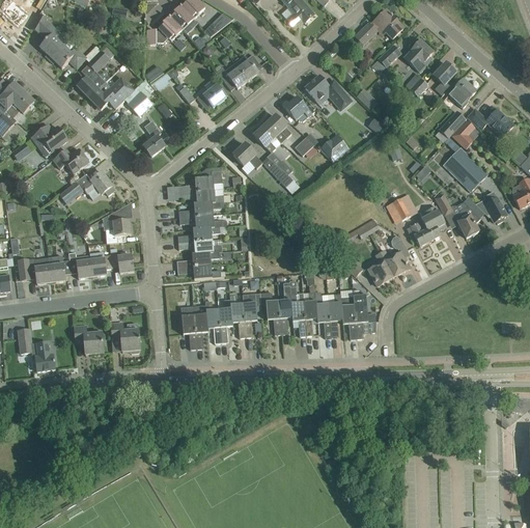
[(10,0),(0,10),(9,18),(8,19),(12,22),(17,26),(28,14),(15,0),(10,0)]
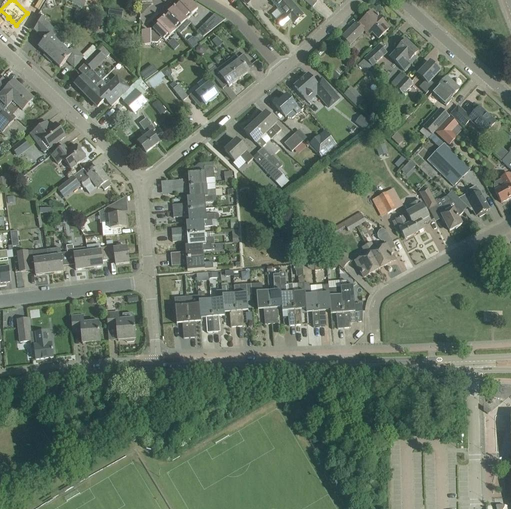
[(197,7),(190,0),(178,0),(173,5),(186,17),(197,7)]
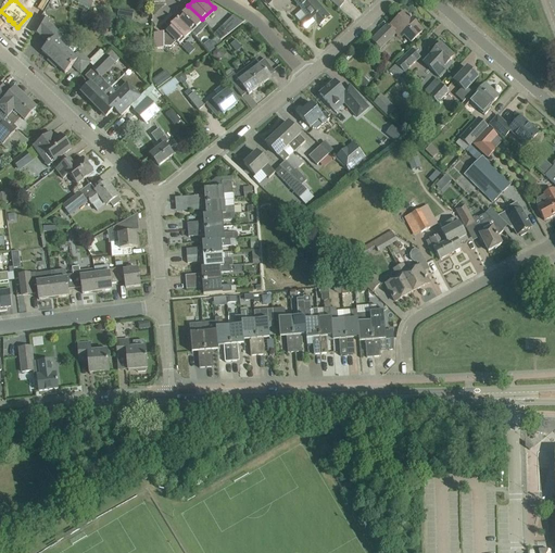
[(302,7),(293,13),(305,27),(311,23),(315,20),(318,23),(328,14),(316,0),(297,0),(302,7)]
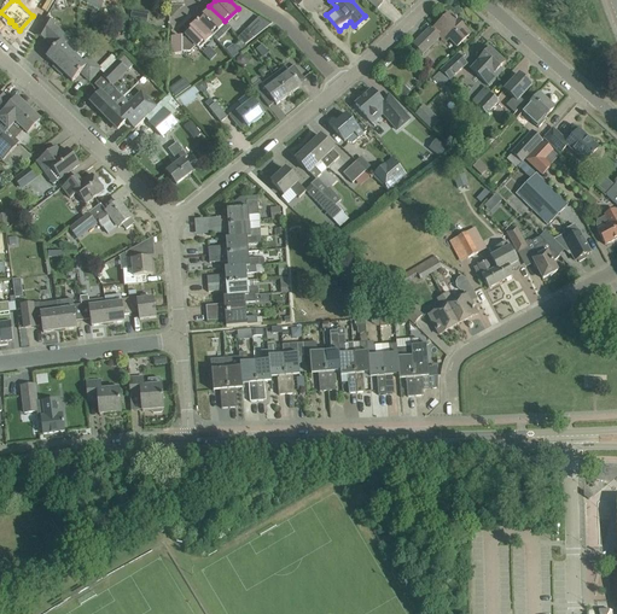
[(211,34),(225,21),(209,6),(208,7),(207,7),(202,10),(203,11),(196,18),(211,34)]
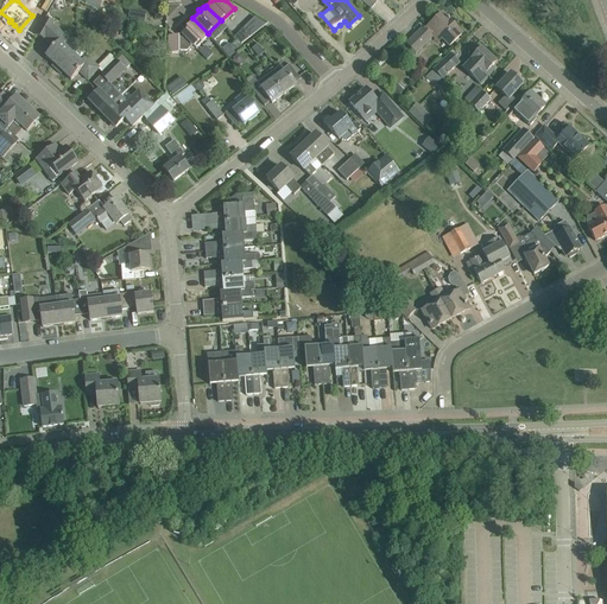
[(130,7),(127,16),(143,19),(145,10),(130,7)]
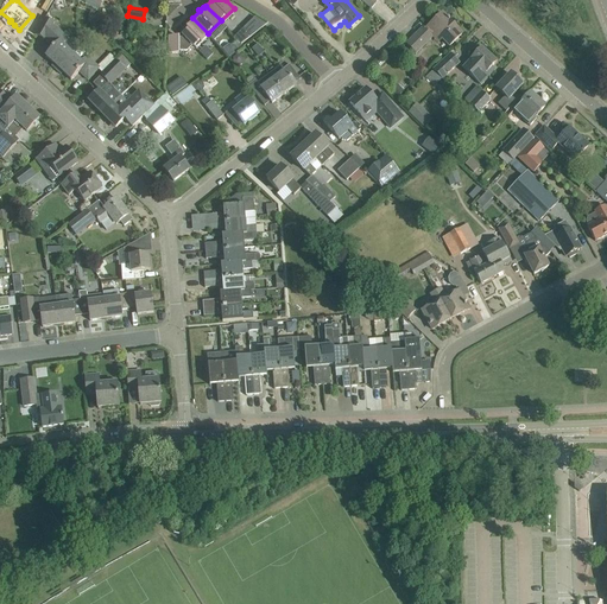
[(449,42),(453,39),(461,31),(456,26),(448,18),(449,17),(447,16),(441,11),(424,26),(422,24),(405,42),(416,51),(436,30),(449,42)]
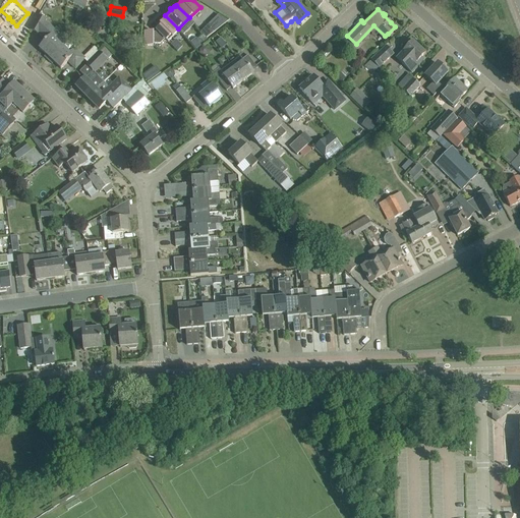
[(30,27),(38,32),(45,19),(46,17),(38,12),(30,27)]
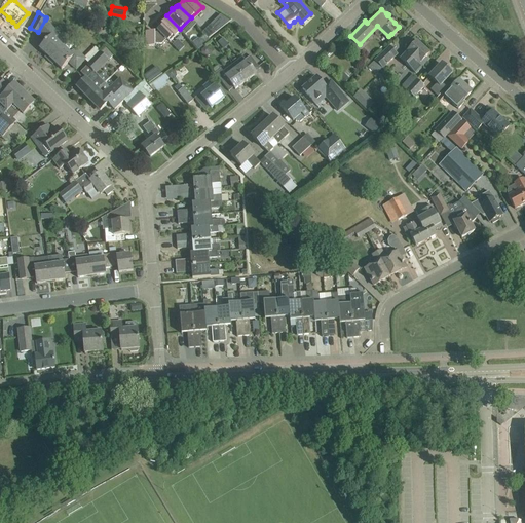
[(220,12),(210,23),(216,29),(229,19),(220,12)]
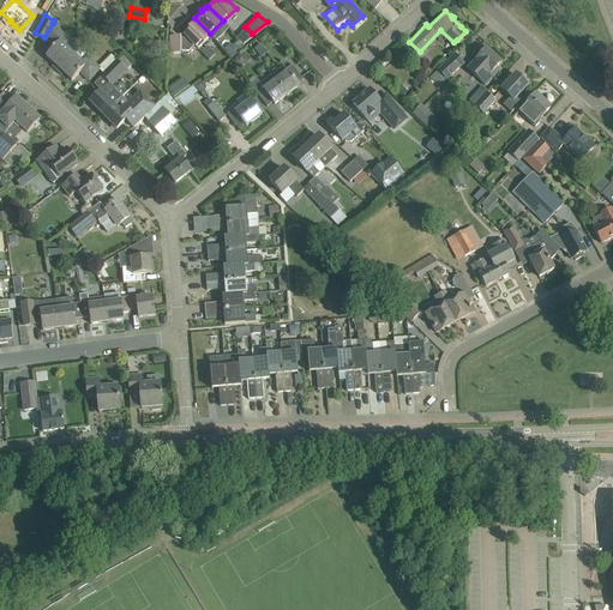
[(210,34),(194,18),(181,31),(184,34),(181,35),(179,36),(179,34),(168,34),(168,52),(180,52),(180,48),(188,48),(193,43),(197,47),(210,34)]
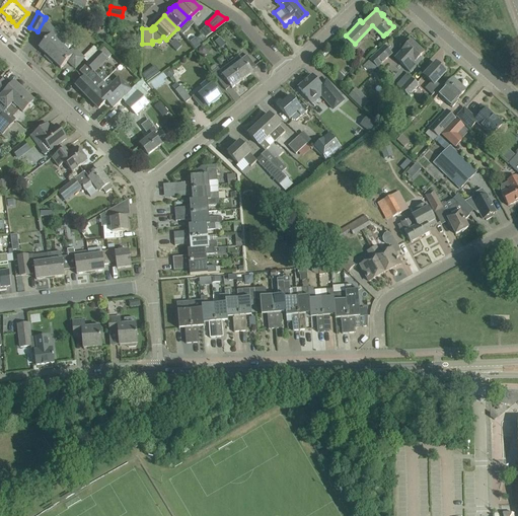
[(38,46),(49,56),(60,44),(53,37),(58,32),(45,19),(38,31),(45,38),(38,46)]
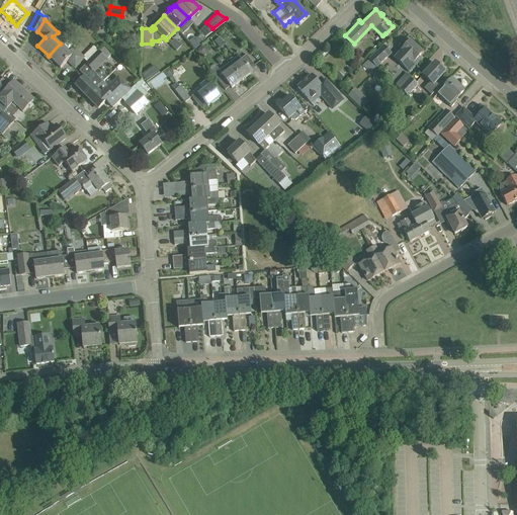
[(206,22),(199,29),(204,35),(212,28),(206,22)]
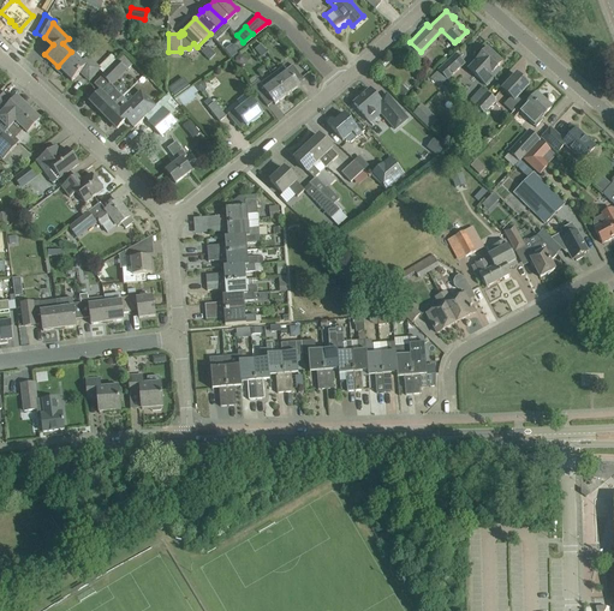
[(71,52),(58,66),(71,78),(79,70),(88,78),(99,66),(85,54),(89,51),(81,42),(71,52)]
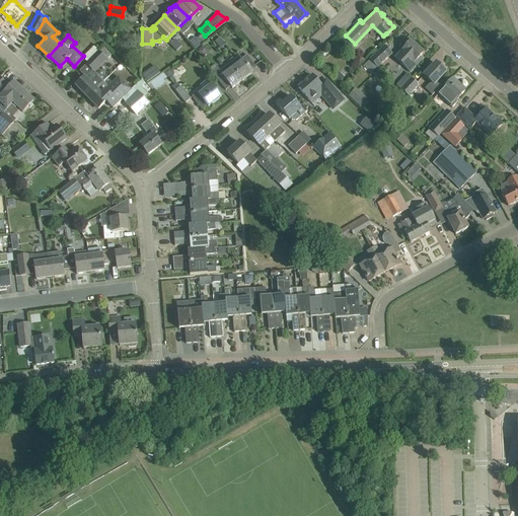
[(411,38),(403,46),(400,49),(401,49),(394,56),(410,69),(421,56),(420,57),(418,56),(423,50),(411,38)]
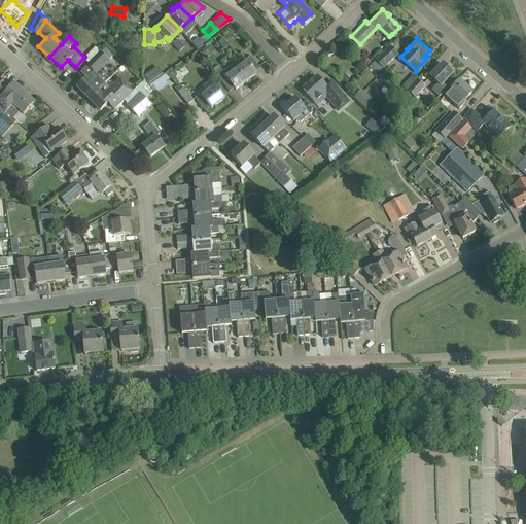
[(389,43),(374,58),(382,66),(392,57),(398,53),(389,43)]
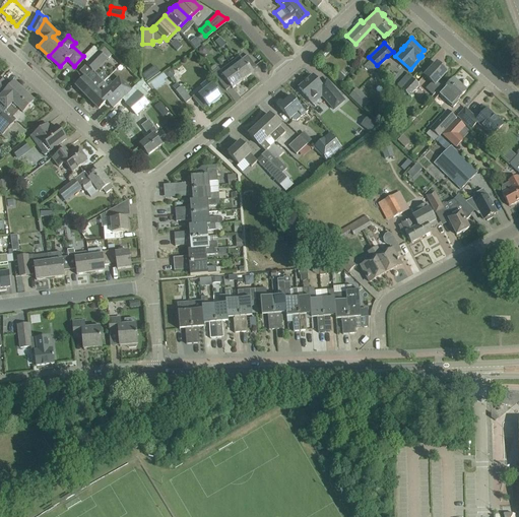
[(106,54),(100,48),(86,61),(92,67),(106,54)]
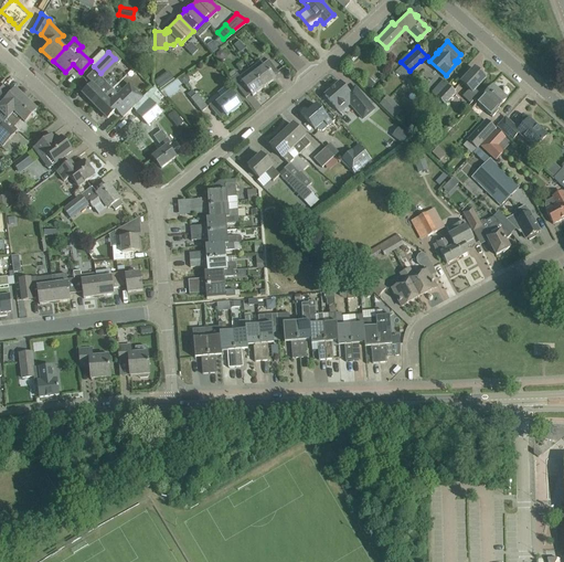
[(259,59),(249,66),(263,85),(274,76),(270,72),(276,67),(268,57),(262,62),(259,59)]
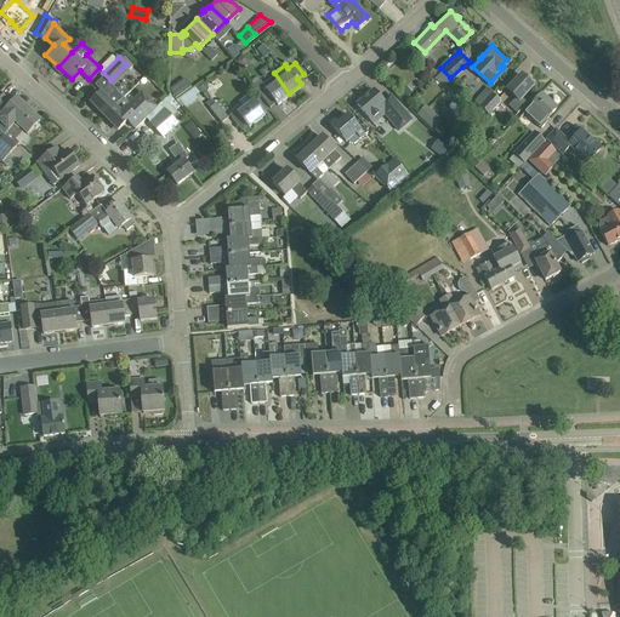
[(289,93),(274,73),(262,81),(260,78),(259,79),(256,75),(250,80),(266,102),(272,97),(277,103),(289,93)]
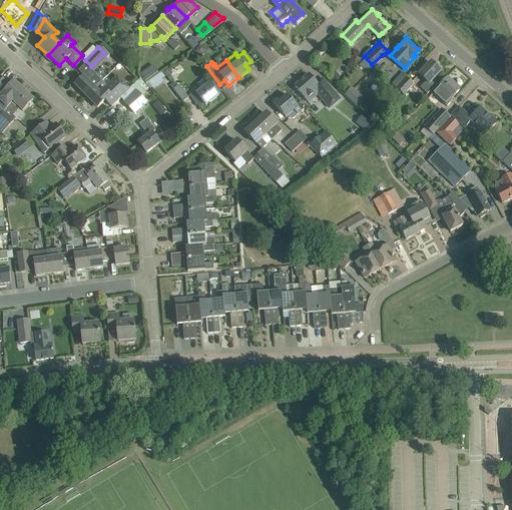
[(430,60),(423,67),(418,72),(425,78),(420,84),(427,91),(434,82),(431,79),(440,69),(430,60)]
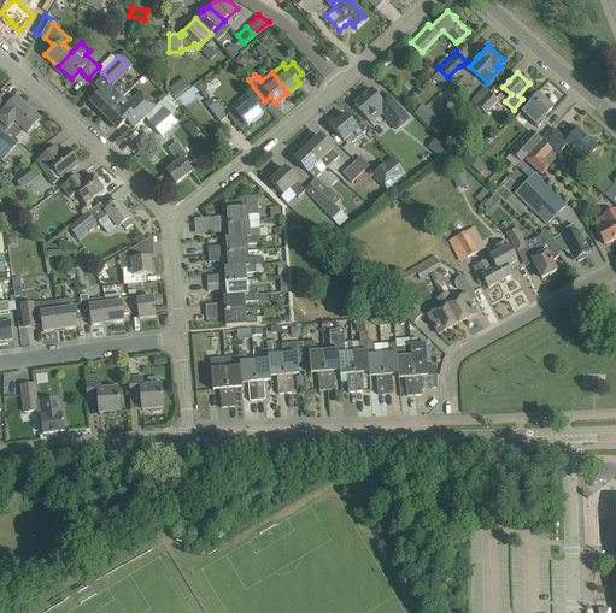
[(112,102),(106,96),(115,87),(109,81),(99,89),(89,99),(103,113),(112,102)]
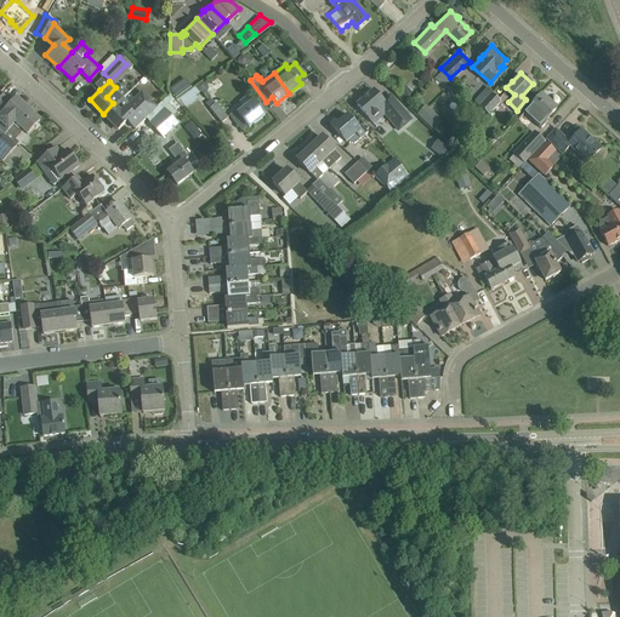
[(175,98),(183,107),(198,96),(195,92),(200,89),(194,83),(175,98)]
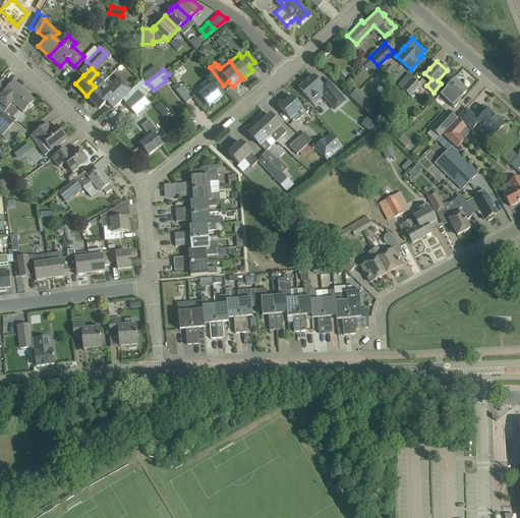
[(344,99),(333,84),(327,90),(312,73),(298,85),(310,100),(320,92),(334,107),(344,99)]
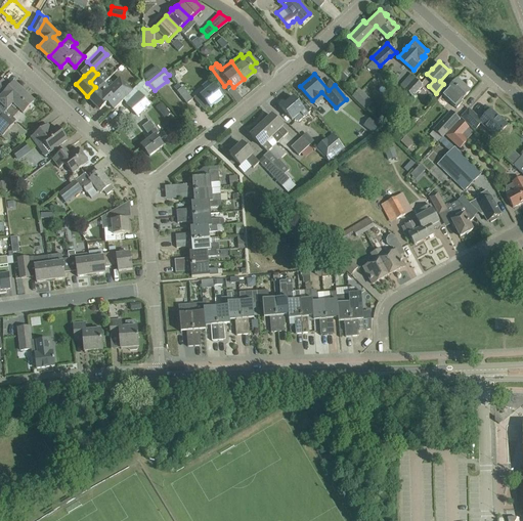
[(95,87),(87,96),(98,107),(106,99),(114,106),(122,97),(125,95),(124,95),(131,88),(119,75),(109,85),(103,80),(95,87)]
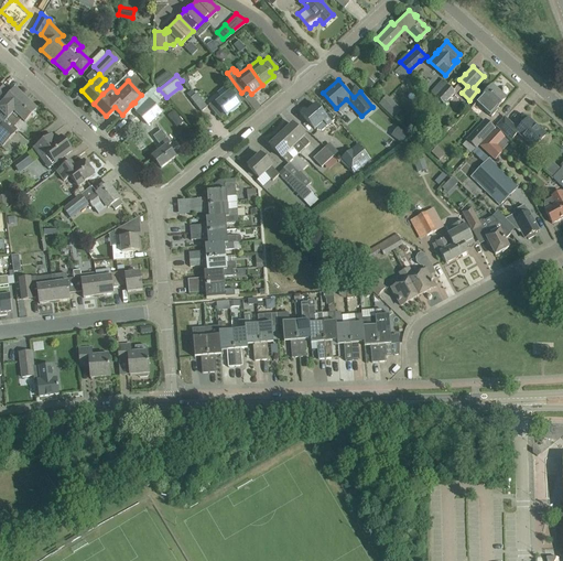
[(4,86),(0,83),(0,101),(0,109),(0,122),(13,109),(14,109),(25,97),(14,87),(9,92),(4,87),(4,86)]
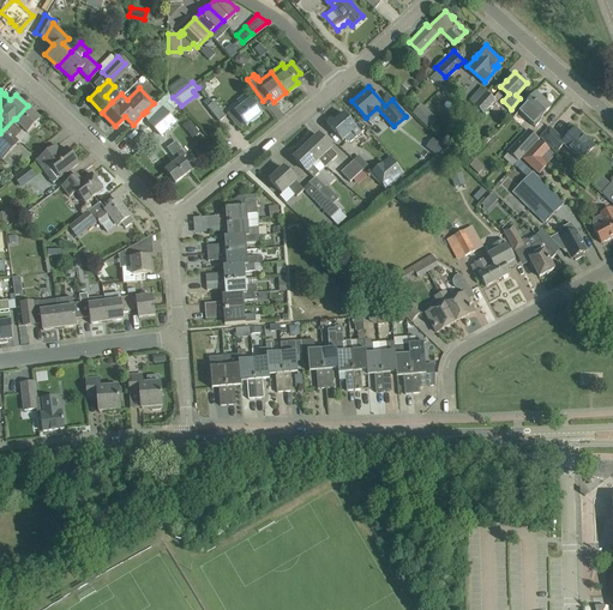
[(486,90),(474,102),(482,110),(494,97),(486,90)]
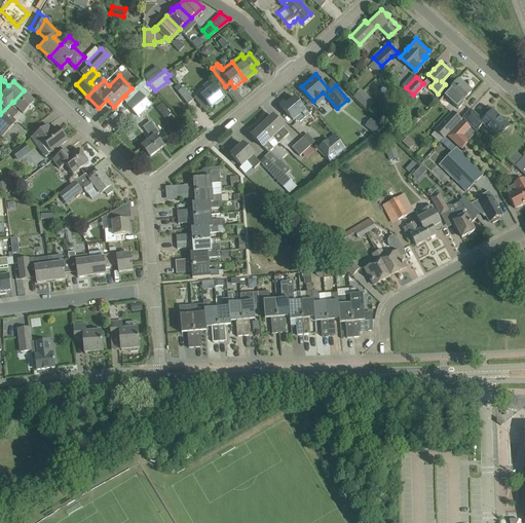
[(448,86),(443,92),(458,106),(462,101),(461,100),(471,89),(457,77),(449,87),(448,86)]
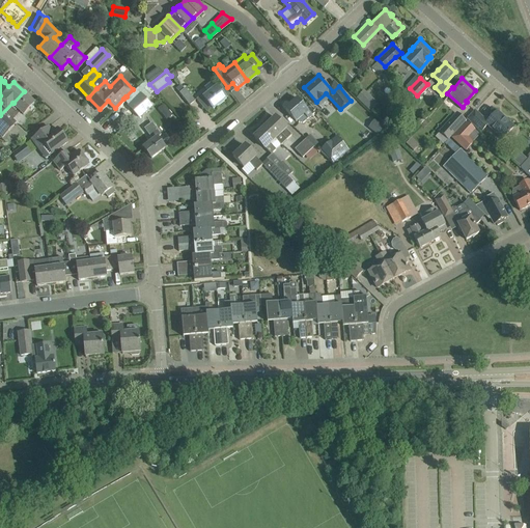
[(127,96),(123,99),(129,104),(140,92),(146,98),(149,94),(148,93),(142,87),(146,83),(147,83),(144,79),(135,88),(133,89),(126,96),(127,96)]
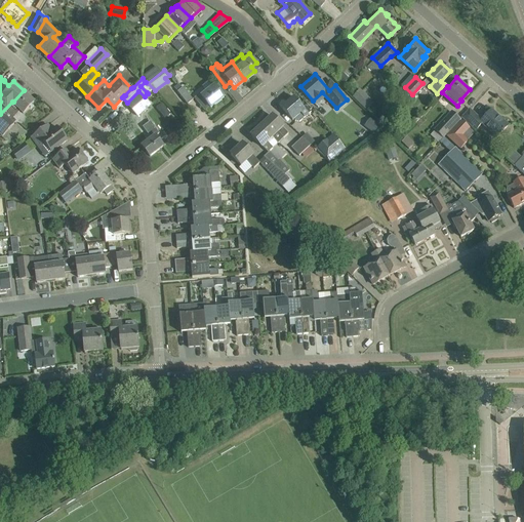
[(209,106),(223,95),(213,83),(202,91),(200,89),(193,95),(201,106),(206,102),(209,106)]
